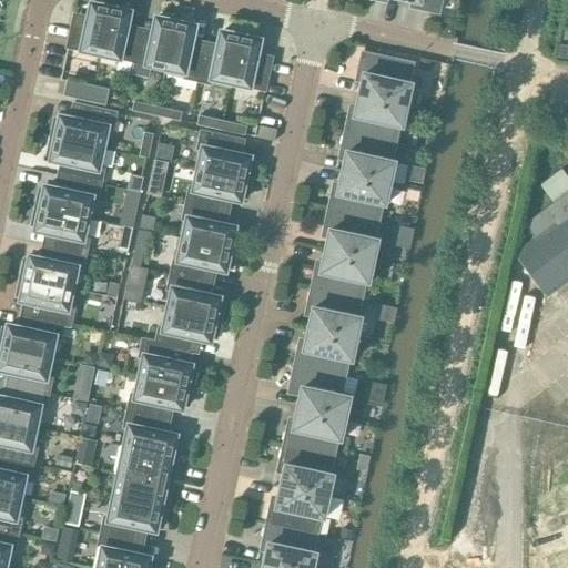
[(413,0),(421,1),(419,8),(439,12),(442,0),(413,0)]
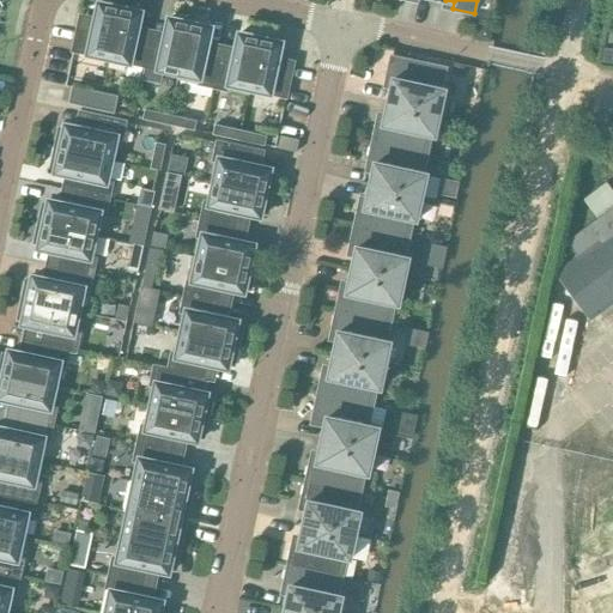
[(78,30),(78,31),(74,52),(89,54),(89,55),(110,60),(121,8),(99,4),(93,32),(78,30)]
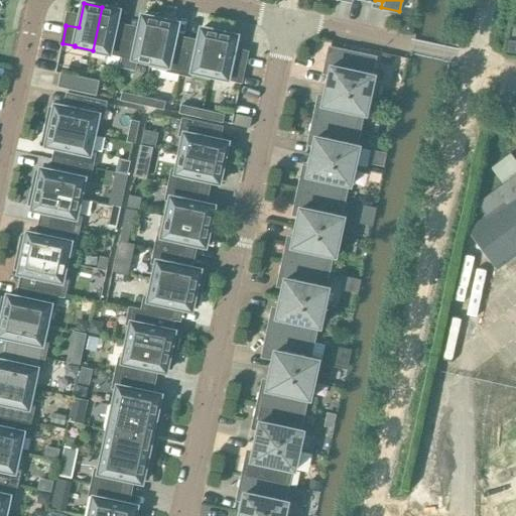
[(102,7),(93,50),(110,53),(122,55),(126,38),(114,35),(120,10),(102,7)]
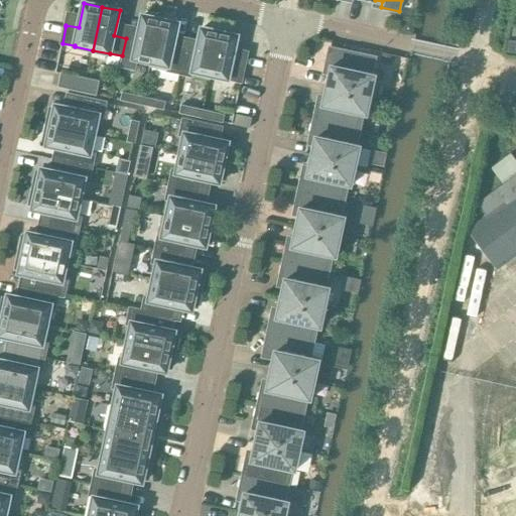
[(126,38),(122,55),(119,68),(135,72),(137,59),(150,62),(149,68),(150,68),(161,19),(143,15),(137,40),(126,38)]
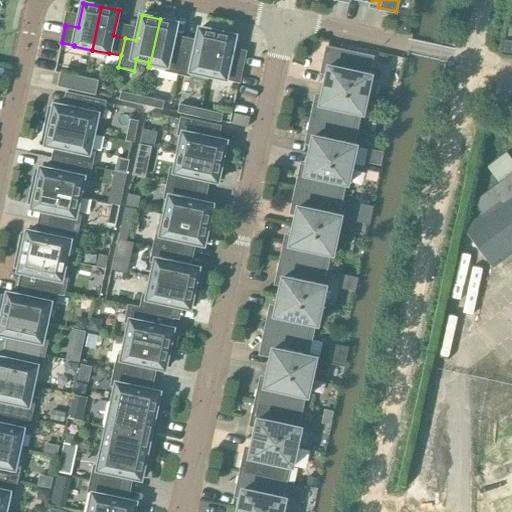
[(160,19),(149,67),(167,71),(167,70),(179,73),(183,50),(172,48),(177,23),(160,19)]
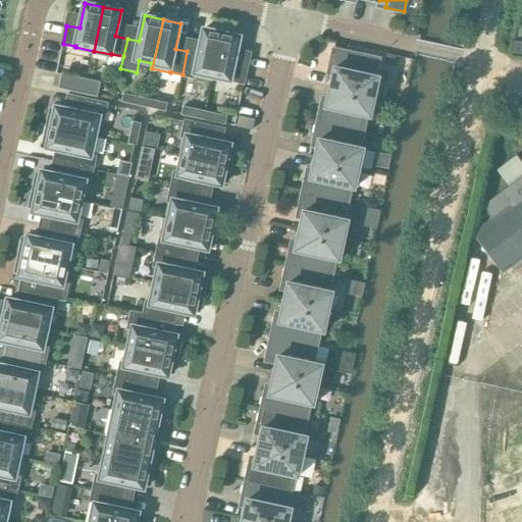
[(187,51),(183,74),(194,76),(194,77),(212,82),(222,33),(204,29),(199,54),(187,51)]
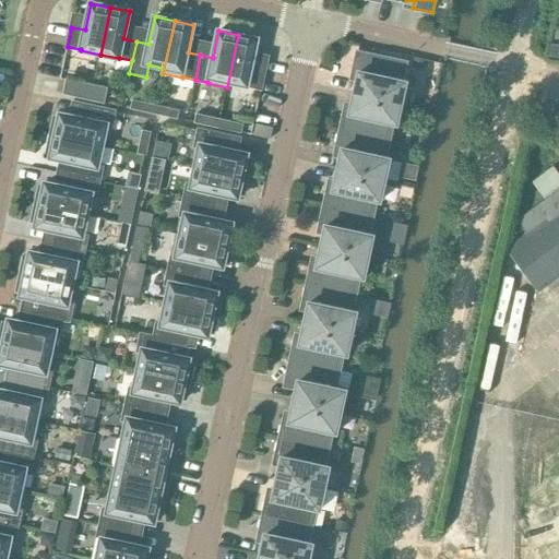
[(261,88),(265,69),(251,67),(258,39),(238,35),(227,87),(228,87),(229,82),(247,86),(248,85),(261,88)]
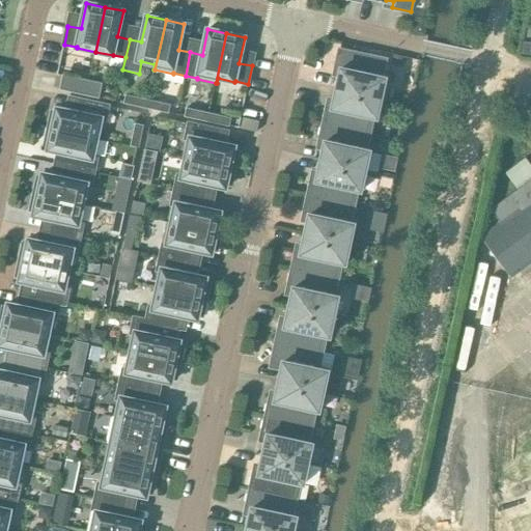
[(337,88),(382,98),(387,78),(383,77),(386,60),(339,50),(335,68),(341,70),(337,88)]
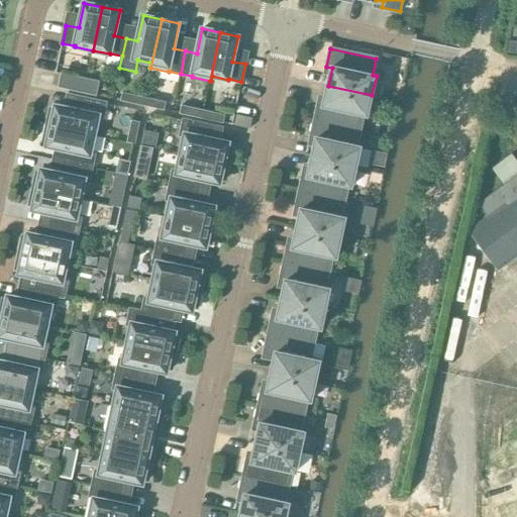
[(392,56),(384,55),(382,62),(390,64),(392,56)]
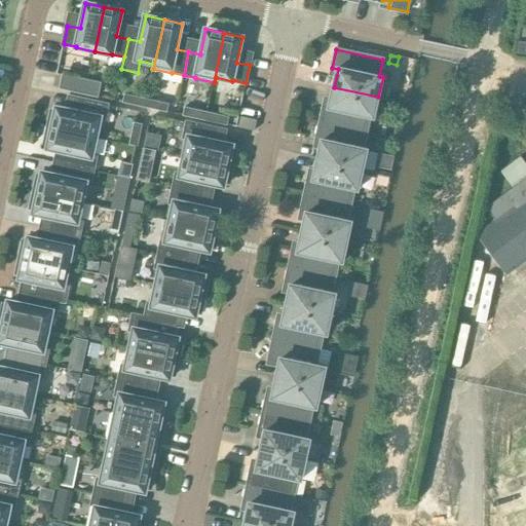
[(84,94),(87,80),(63,75),(60,88),(84,94)]
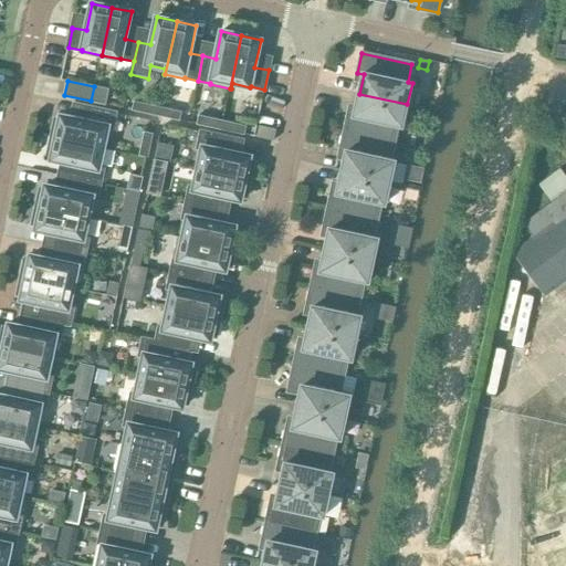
[(94,86),(91,101),(105,104),(108,90),(94,86)]
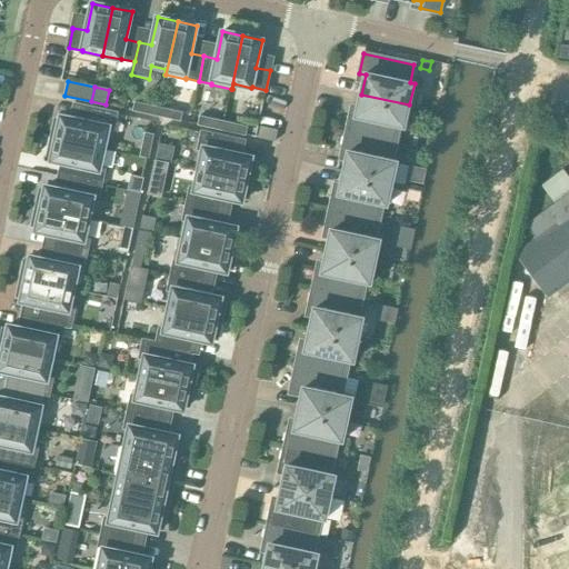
[(409,105),(361,95),(358,115),(351,112),(347,132),(397,143),(400,126),(405,127),(409,105)]
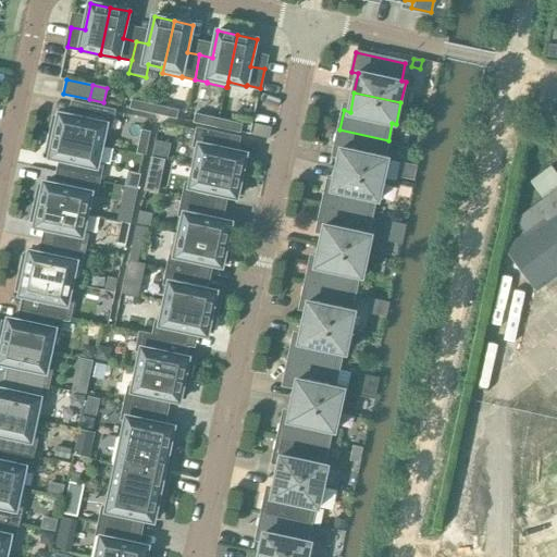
[(153,113),(156,104),(132,100),(131,109),(153,113)]
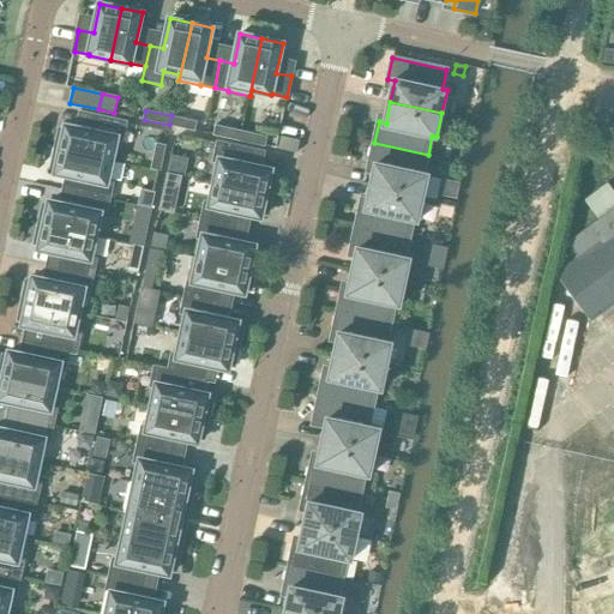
[(56,149),(113,161),(118,139),(121,140),(126,122),(91,115),(89,131),(66,126),(65,131),(60,130),(56,149)]
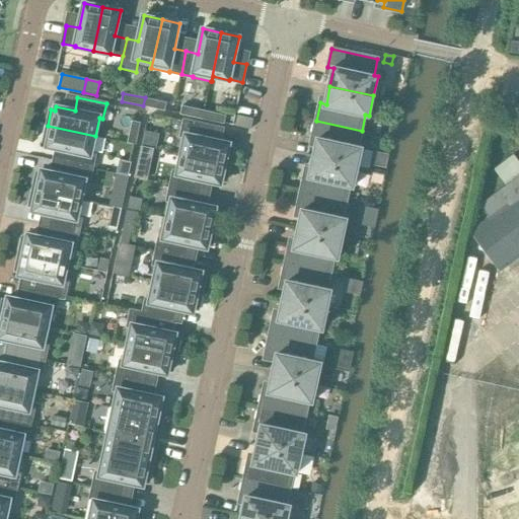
[(145,97),(143,105),(165,110),(166,102),(145,97)]
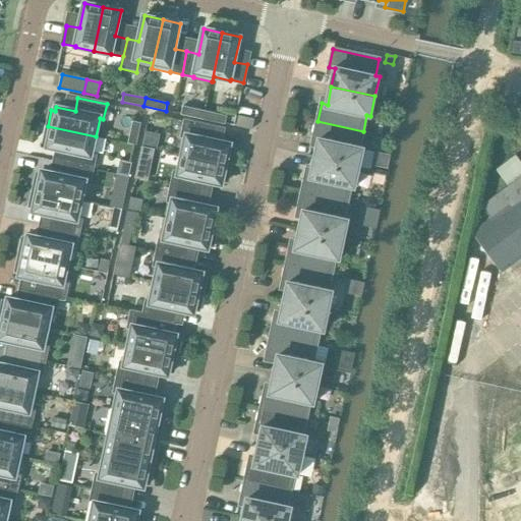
[(204,119),(205,111),(183,106),(181,114),(204,119)]
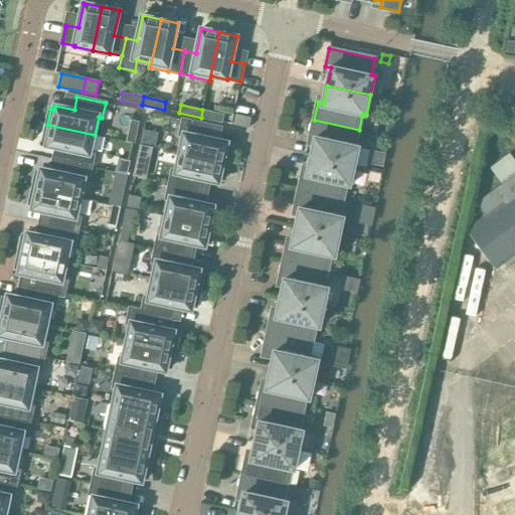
[(202,110),(201,118),(222,123),(224,115),(202,110)]
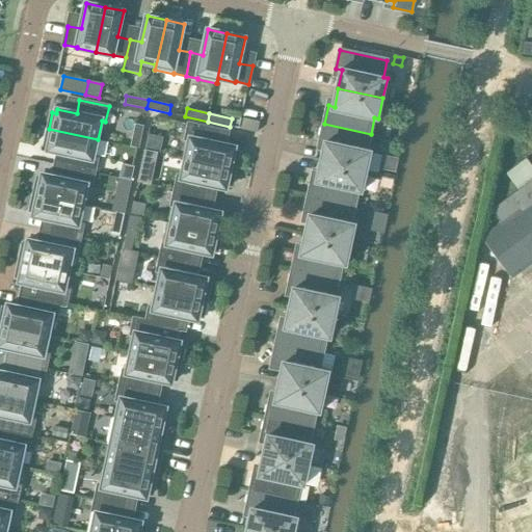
[(243,117),(241,129),(257,132),(260,122),(243,117)]
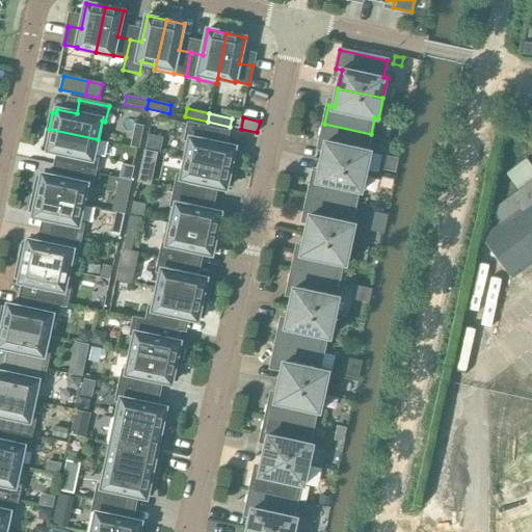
[(136,124),(131,147),(139,148),(144,126),(136,124)]
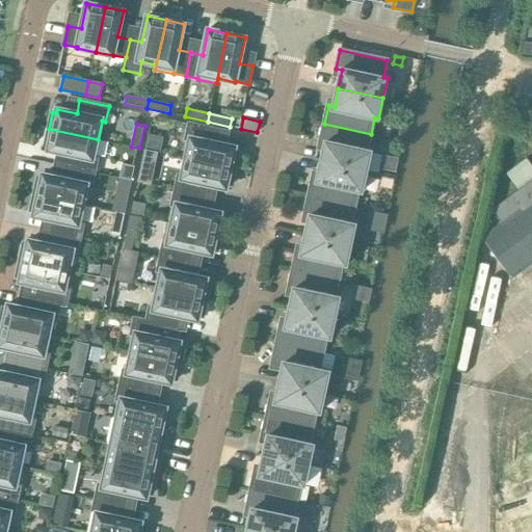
[(235,168),(239,152),(235,152),(235,147),(216,143),(219,130),(189,124),(186,139),(190,140),(186,158),(235,168)]
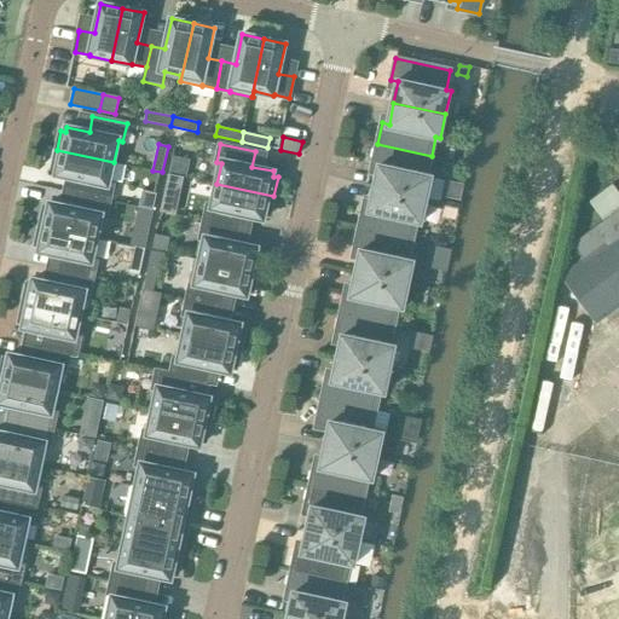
[(432,156),(377,144),(372,165),(380,167),(375,187),(427,200),(432,175),(427,175),(432,156)]
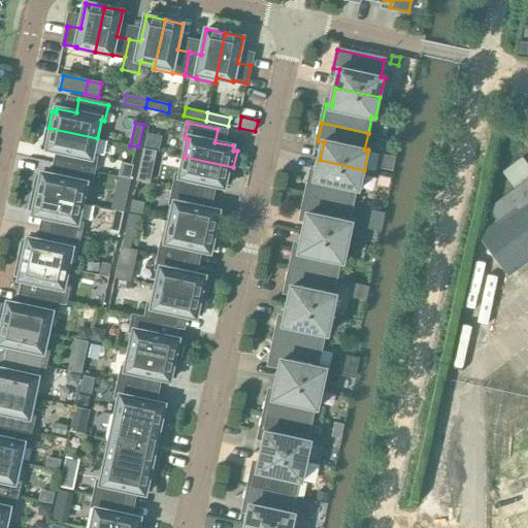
[(97,138),(48,128),(45,144),(48,144),(48,149),(67,153),(64,165),(94,171),(97,157),(93,156),(97,138)]
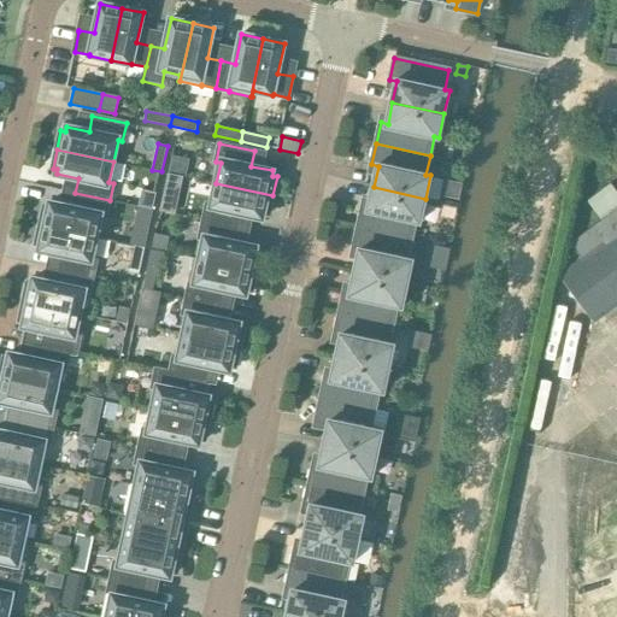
[(189,159),(172,157),(169,174),(186,176),(189,159)]
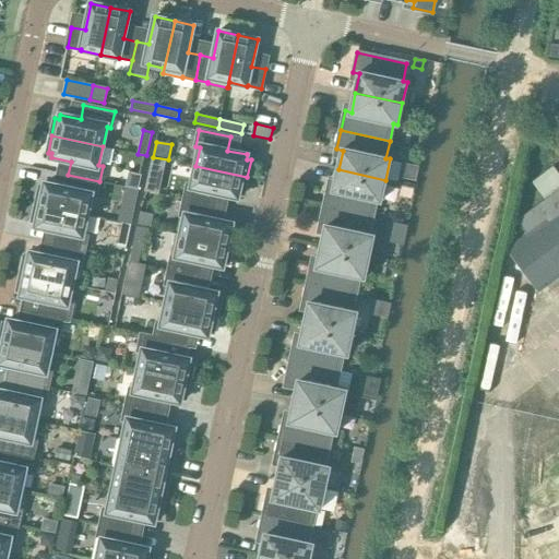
[(166,161),(153,157),(150,168),(164,170),(166,161)]
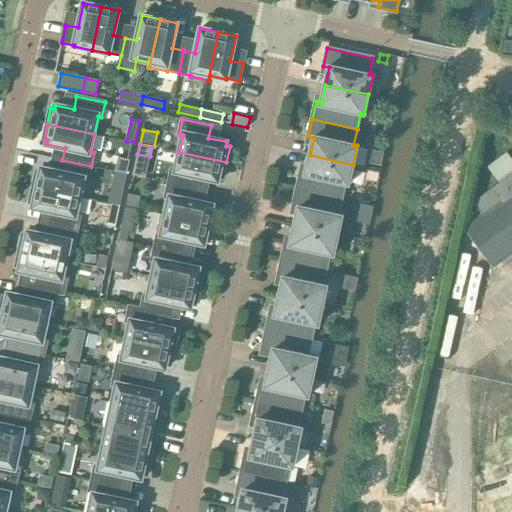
[(226,162),(179,152),(175,170),(172,169),(168,183),(197,189),(200,177),(218,181),(219,177),(223,178),(226,162)]
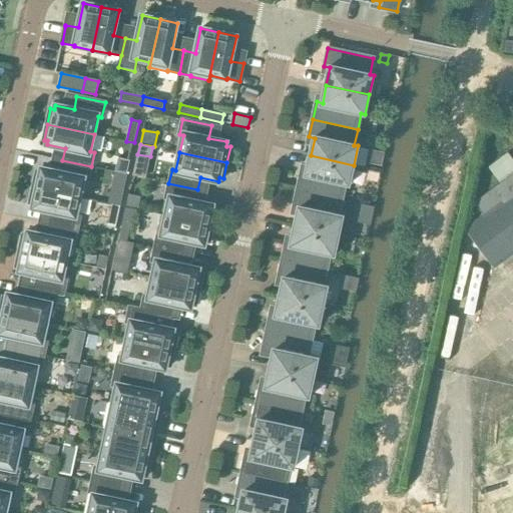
[(354,165),(311,155),(307,173),(301,172),(298,189),(343,199),(346,183),(350,184),(354,165)]
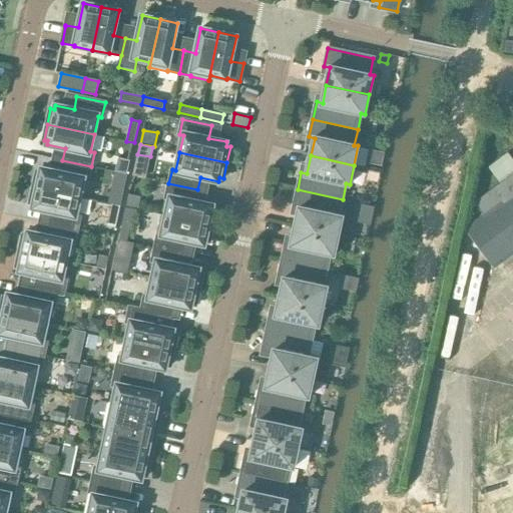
[(116,170),(126,172),(129,160),(119,158),(116,170)]
